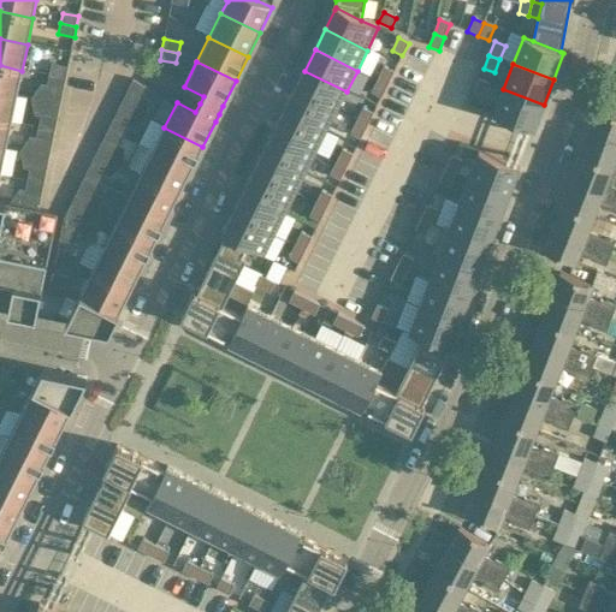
[(0,65),(0,93),(17,97),(22,71),(0,65)]
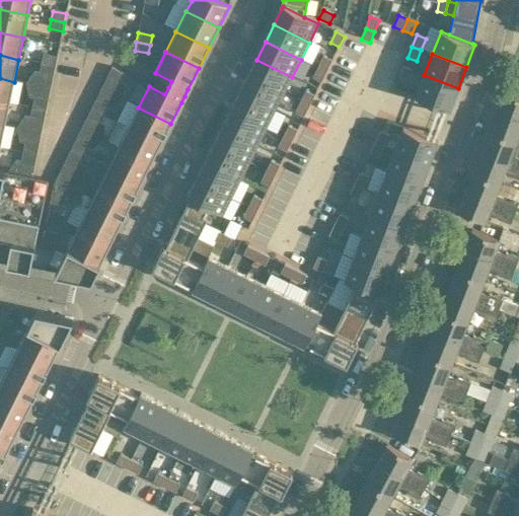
[(44,55),(42,64),(55,67),(57,58),(44,55)]
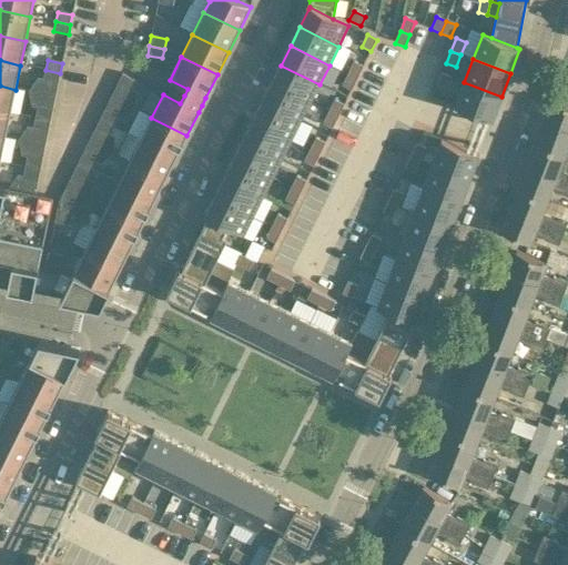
[(354,62),(348,74),(357,79),(363,68),(354,62)]
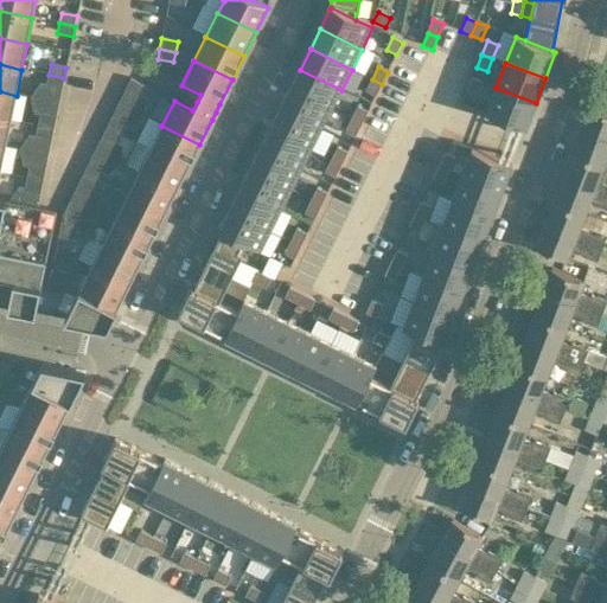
[(300,70),(291,90),(331,110),(342,90),(300,70)]
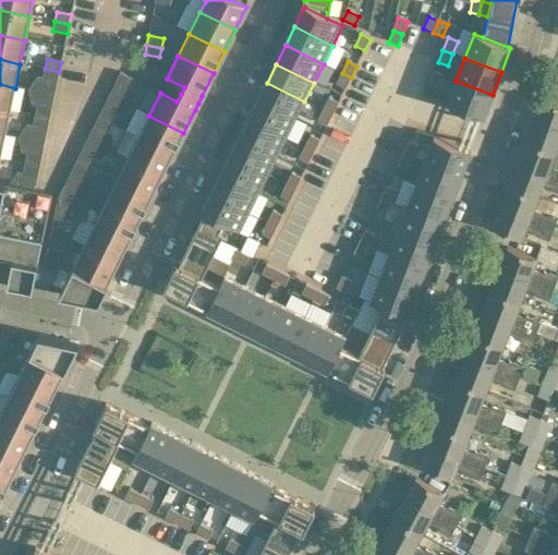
[(43,79),(58,82),(59,72),(45,69),(43,79)]
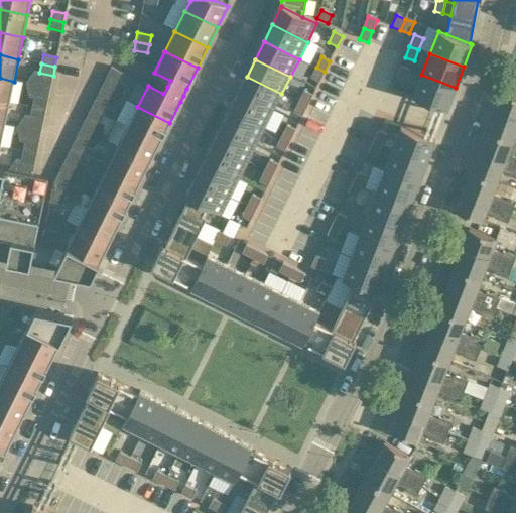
[(316,68),(310,79),(319,83),(325,72),(316,68)]
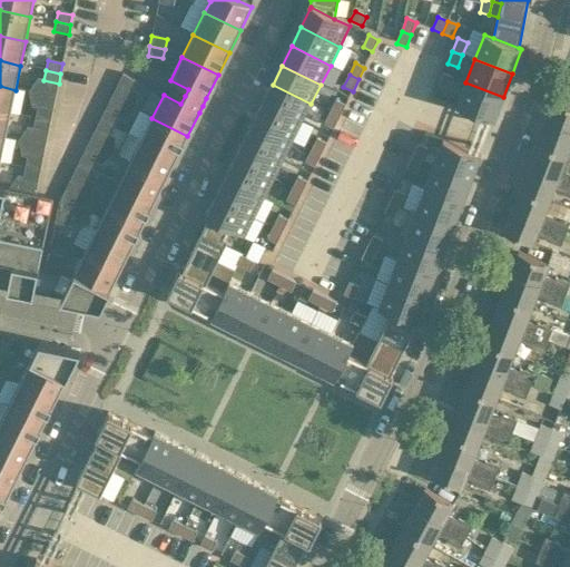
[(443,75),(439,87),(449,91),(453,78),(443,75)]
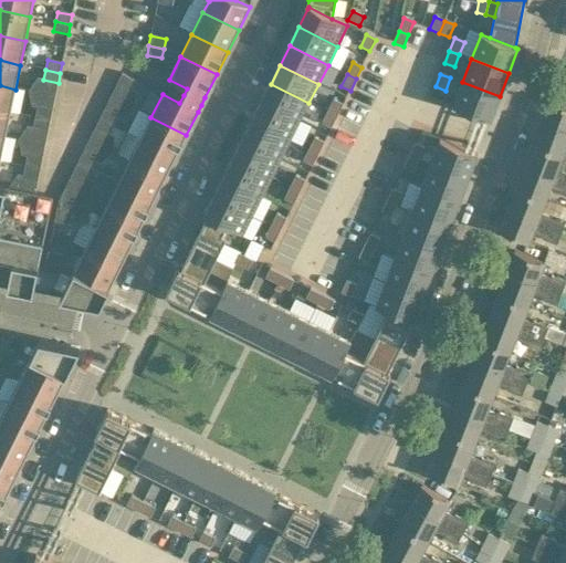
[(136,82),(122,75),(117,84),(132,91),(136,82)]
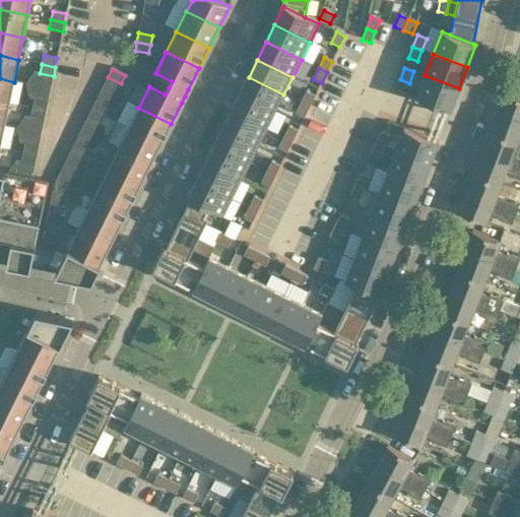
[(425,75),(415,99),(450,112),(459,88),(425,75)]
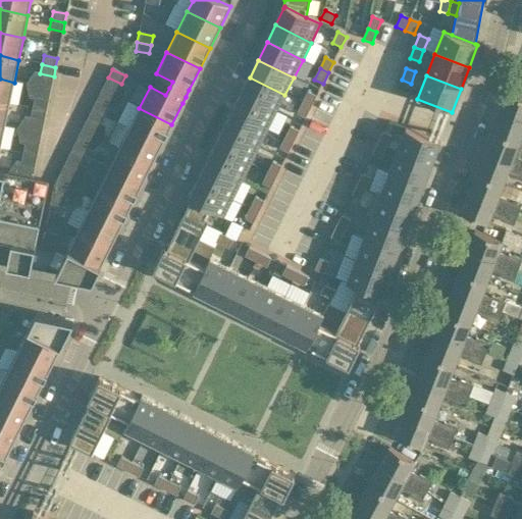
[(250,78),(241,95),(276,112),(284,95),(250,78)]
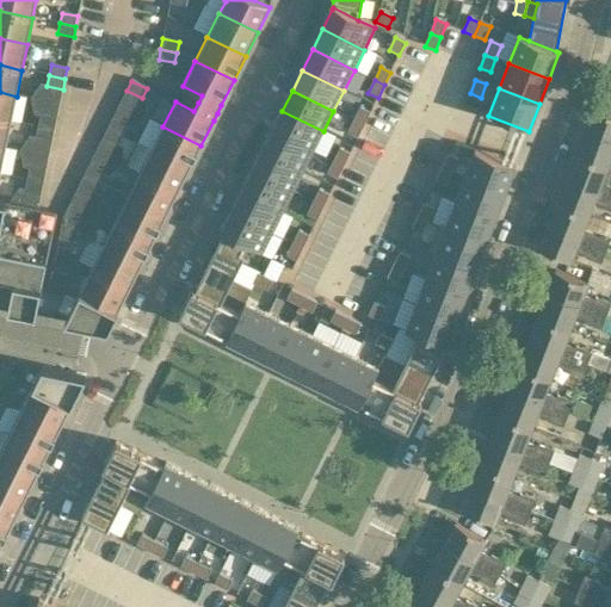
[(0,92),(0,119),(11,123),(17,97),(0,92)]
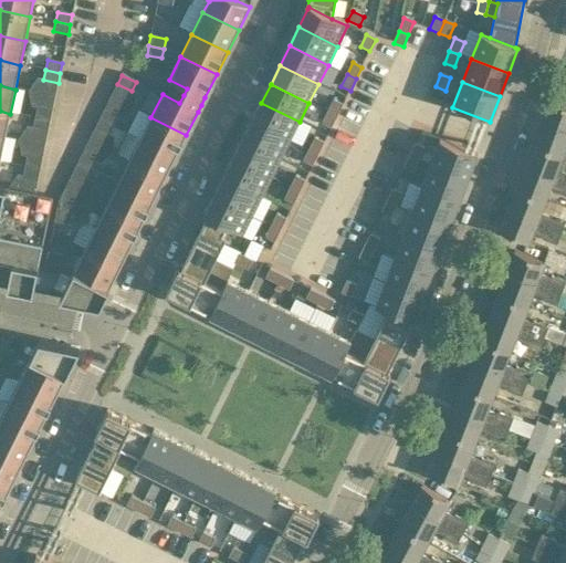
[(334,101),(327,113),(337,117),(343,105),(334,101)]
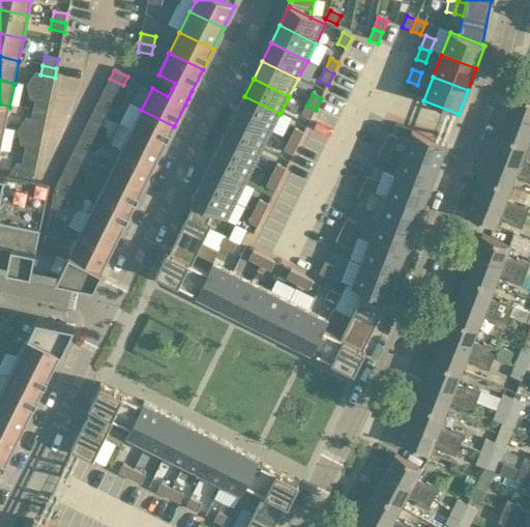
[(529,100),(514,95),(506,116),(529,123),(529,100)]
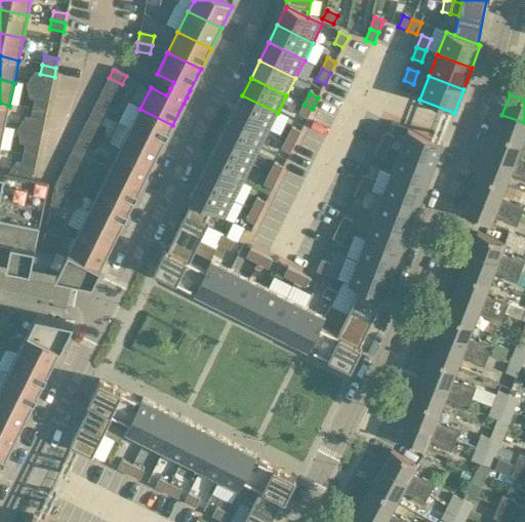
[(242,95),(234,113),(269,130),(278,113),(242,95)]
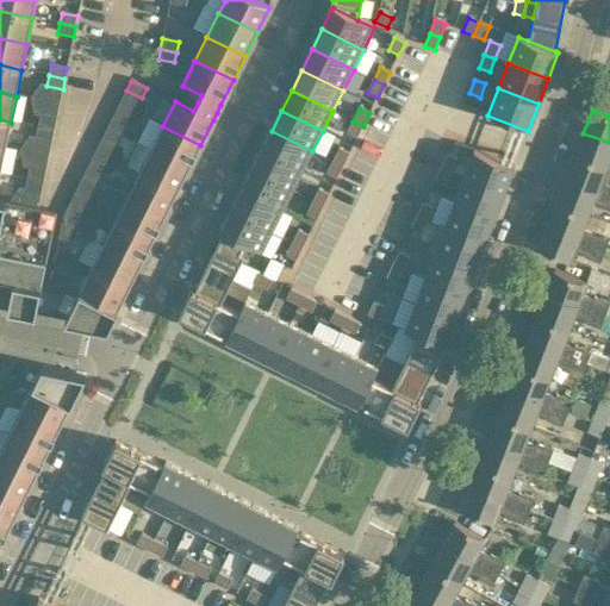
[(41,117),(38,127),(54,131),(56,120),(41,117)]
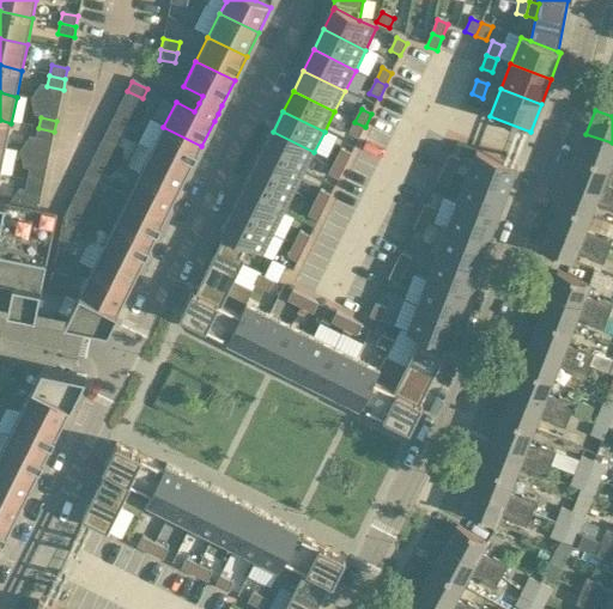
[(0,120),(0,147),(6,150),(11,123),(0,120)]
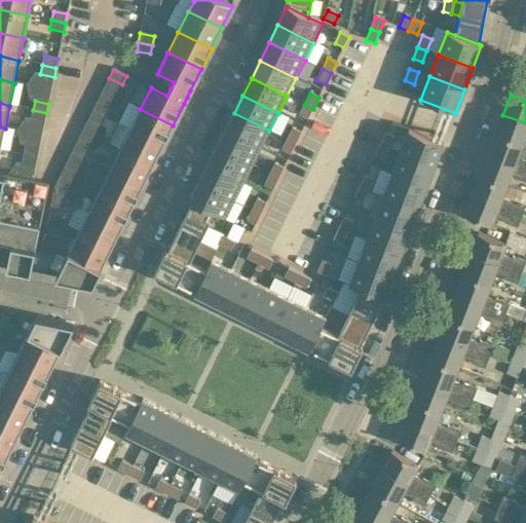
[(110,109),(97,103),(92,111),(106,117),(110,109)]
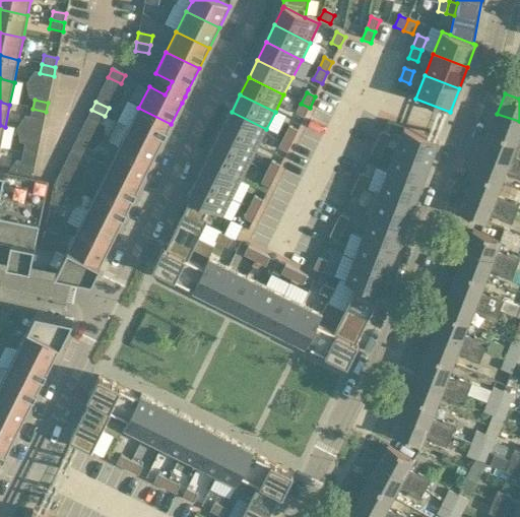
[(301,104),(296,114),(305,119),(310,108),(301,104)]
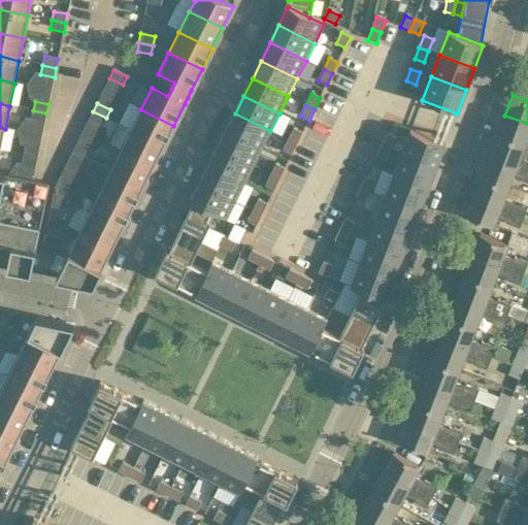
[(173,126),(140,109),(130,130),(163,146),(173,126)]
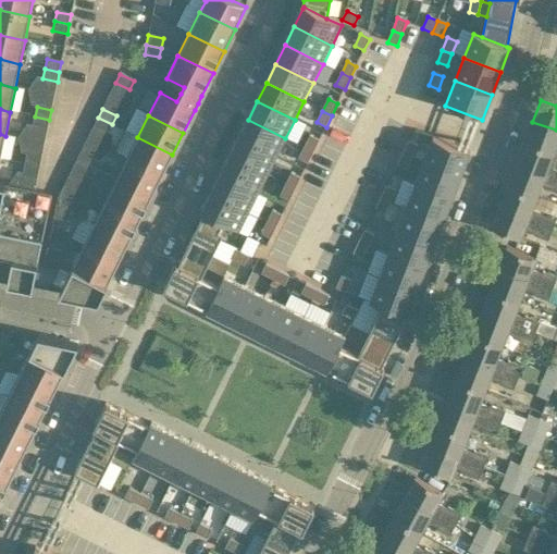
[(33,126),(47,130),(49,120),(35,117),(33,126)]
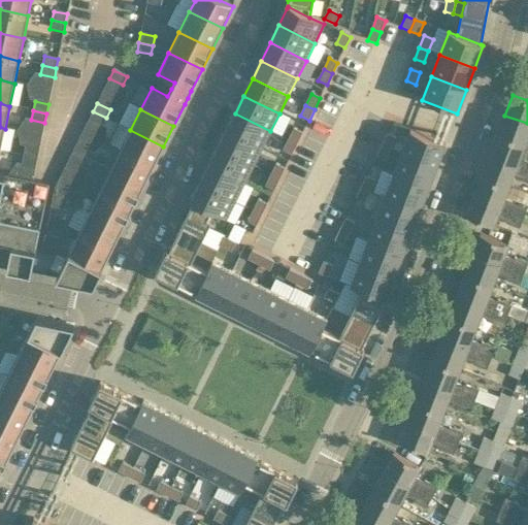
[(102,126),(106,118),(93,111),(89,120),(102,126)]
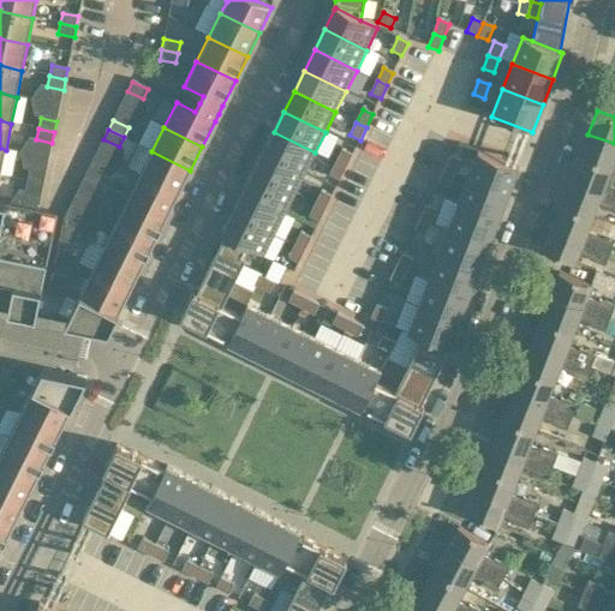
[(274,132),(263,153),(305,174),(315,153),(274,132)]
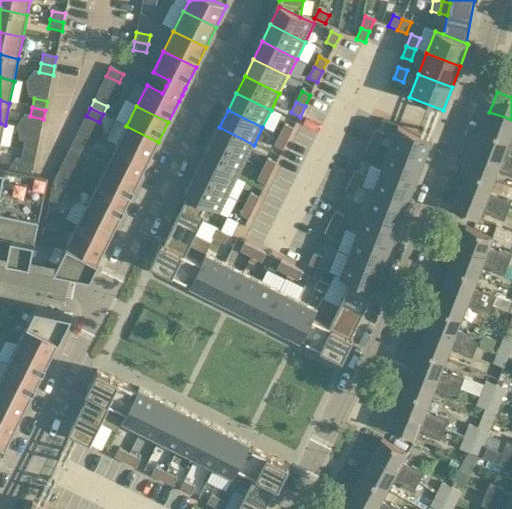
[(481,133),(474,151),(511,166),(511,145),(508,144),(509,140),(511,141),(511,119),(489,112),(482,130),(481,133)]
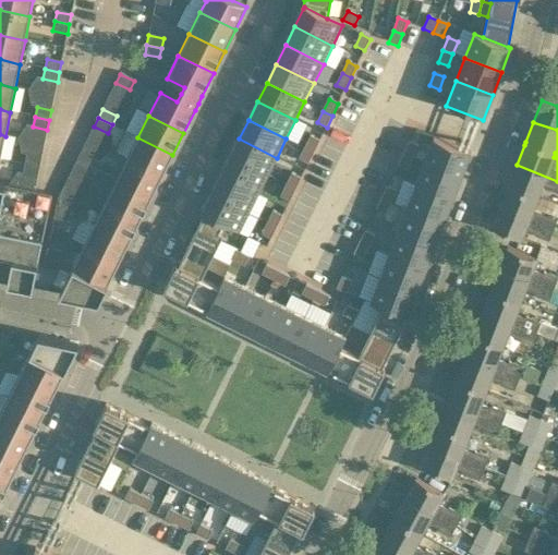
[(311,136),(304,148),(314,153),(319,141),(311,136)]
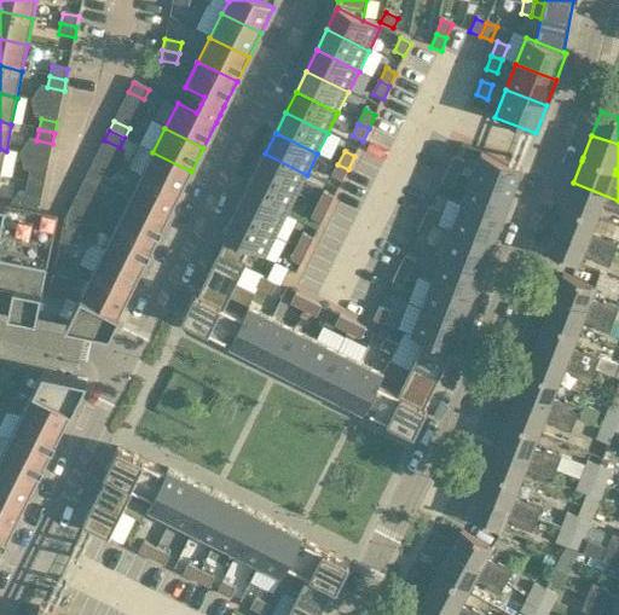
[(140,177),(179,196),(191,172),(152,152),(140,177)]
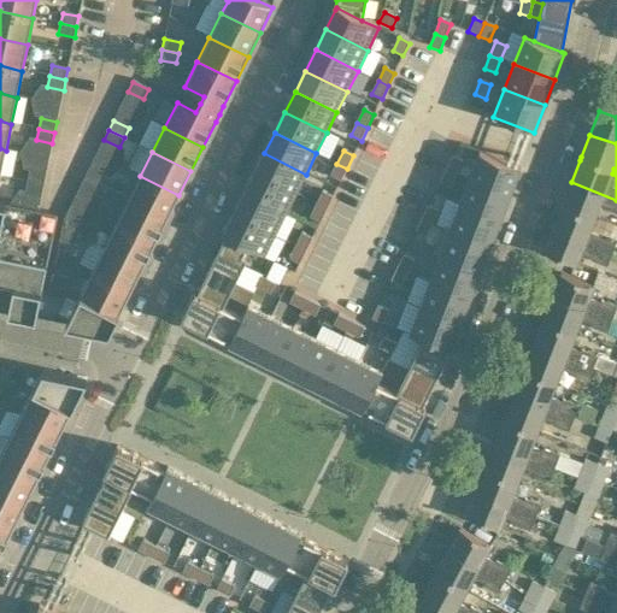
[(264,153),(253,175),(295,195),(306,175),(264,153)]
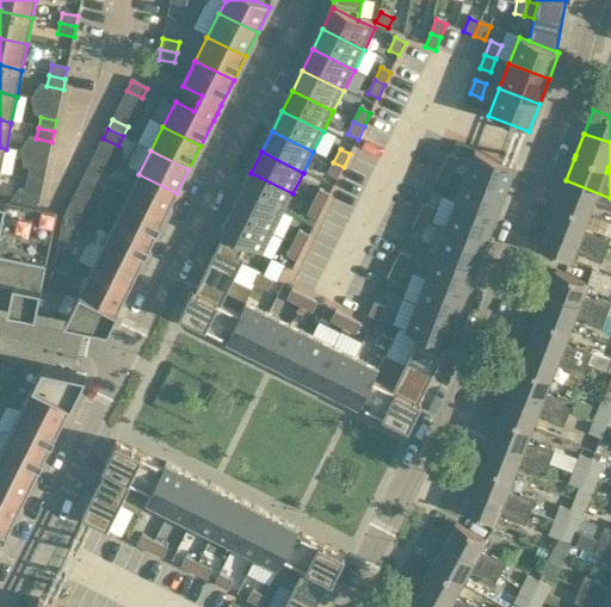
[(475,152),(464,178),(505,193),(516,167),(475,152)]
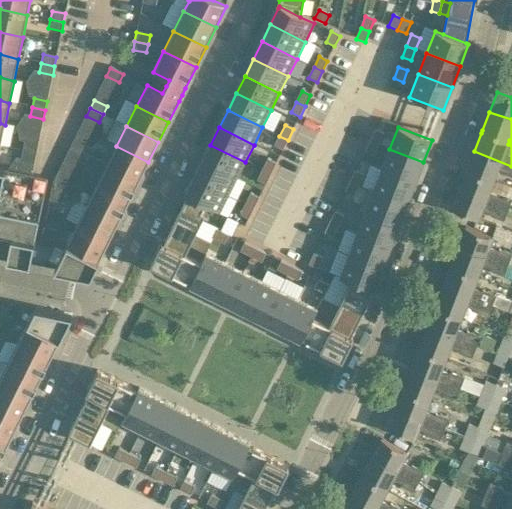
[(376,130),(370,141),(379,146),(384,135),(376,130)]
